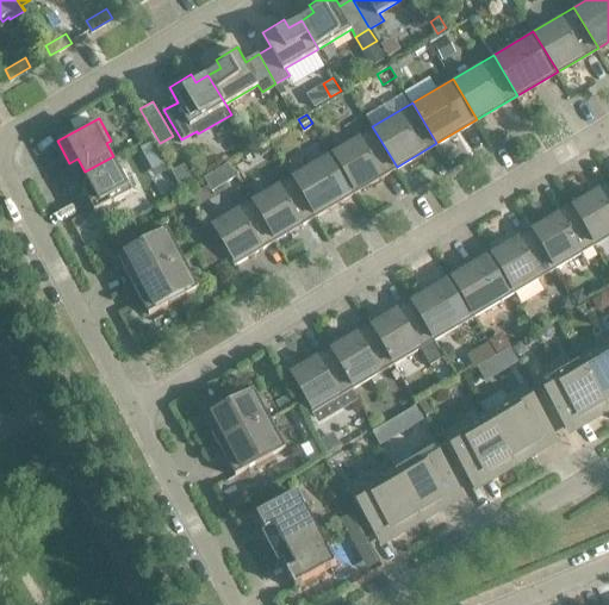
[(144,122),(134,128),(141,141),(153,135),(144,122)]
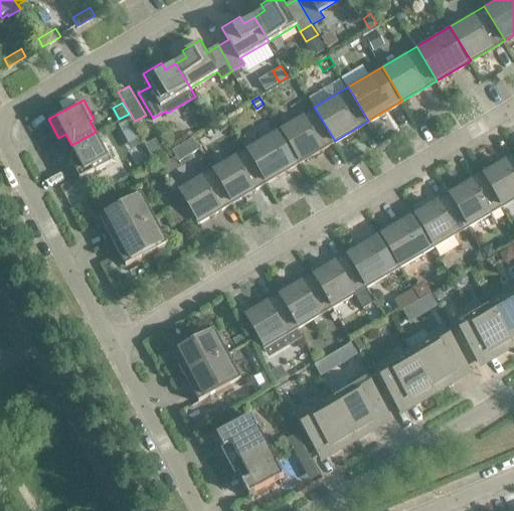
[(335,141),(314,107),(280,127),(301,161),(335,141)]
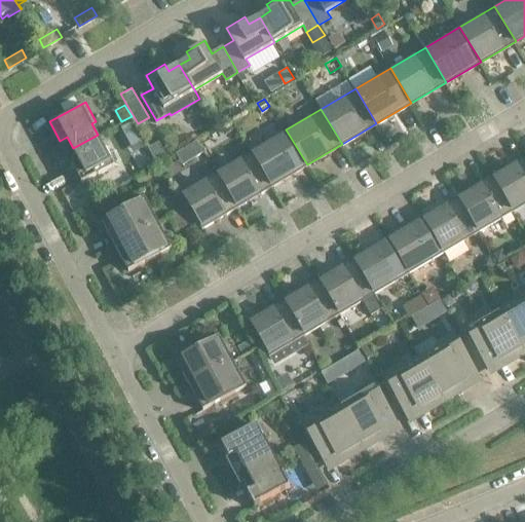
[(136,128),(130,119),(120,125),(125,135),(136,128)]
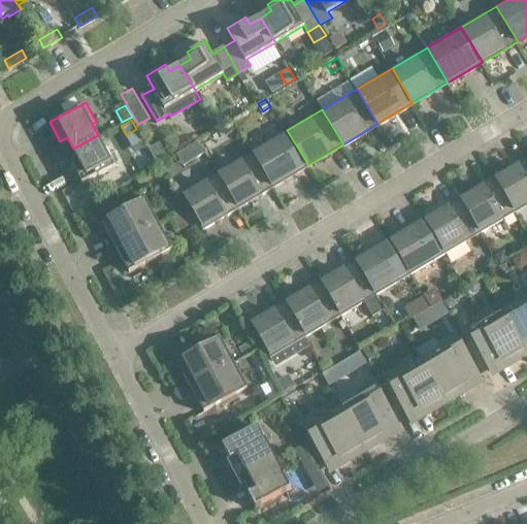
[(223,125),(228,132),(234,128),(230,121),(223,125)]
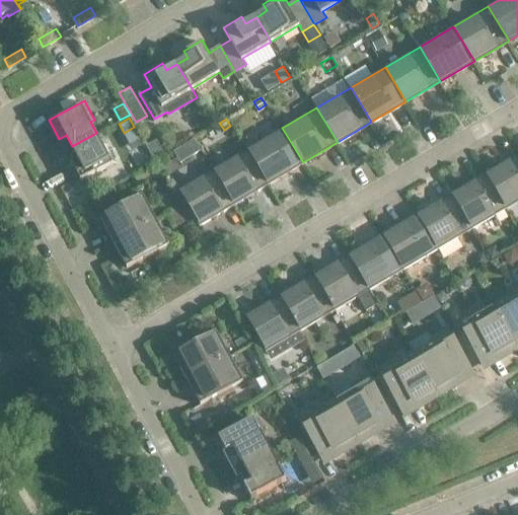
[(303,162),(282,128),(248,148),(269,182),(303,162)]
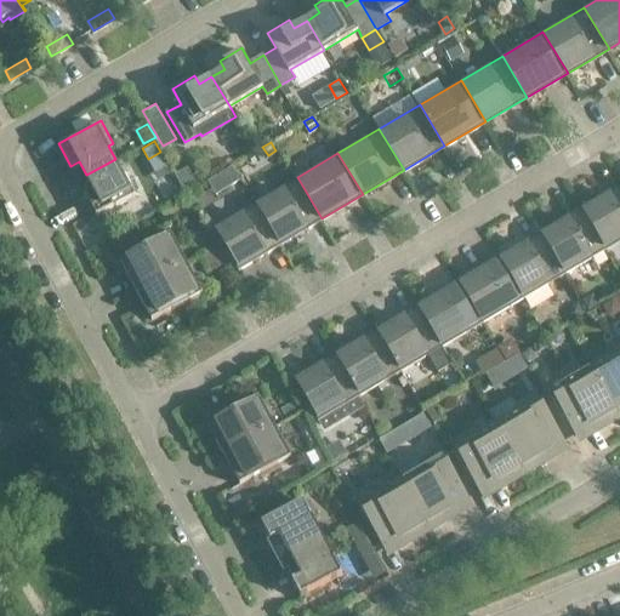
[(121,172),(115,159),(86,175),(94,187),(85,192),(97,215),(140,192),(128,169),(121,172)]
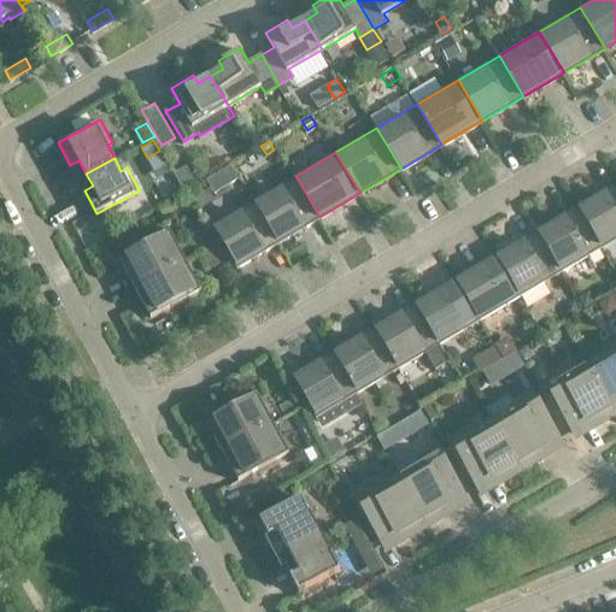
[(229,182),(238,176),(229,163),(221,168),(229,182)]
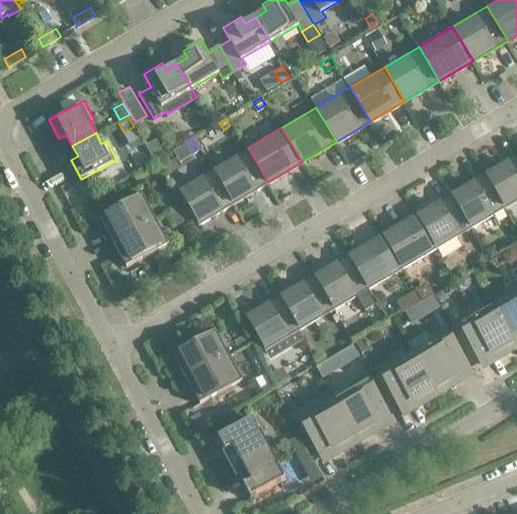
[(268,182),(248,148),(213,168),(234,202),(268,182)]
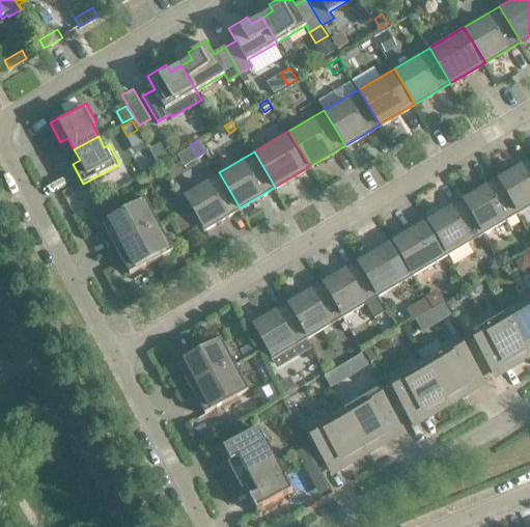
[(529,157),(497,176),(519,212),(529,204),(529,157)]
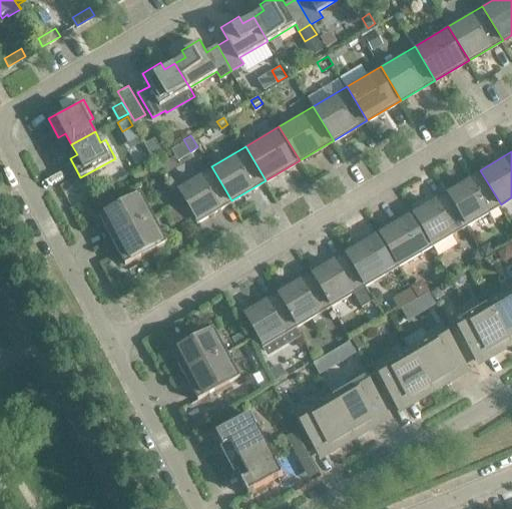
[(231,200),(211,166),(176,187),(197,221),(231,200)]
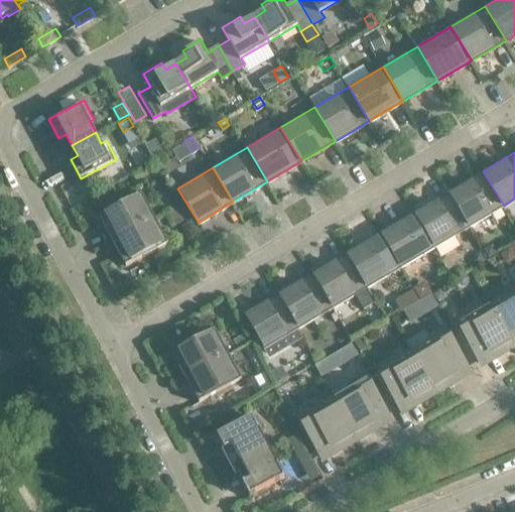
[(504,206),(483,171),(448,192),(470,226),(504,206)]
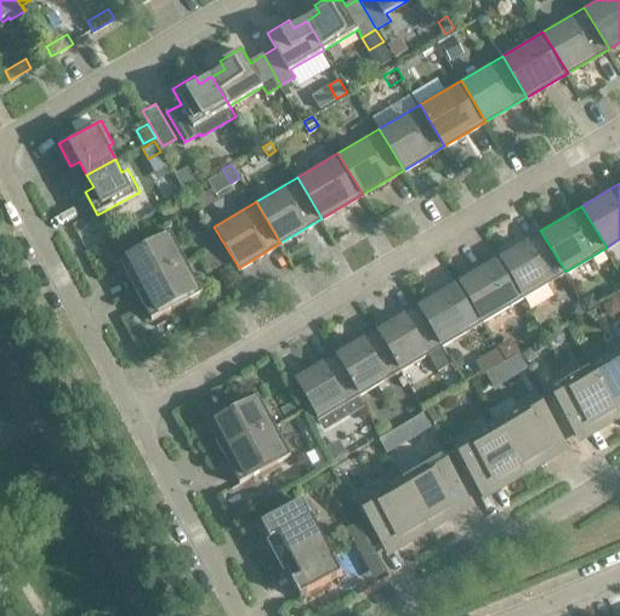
[(120,258),(136,287),(187,260),(171,231),(120,258)]
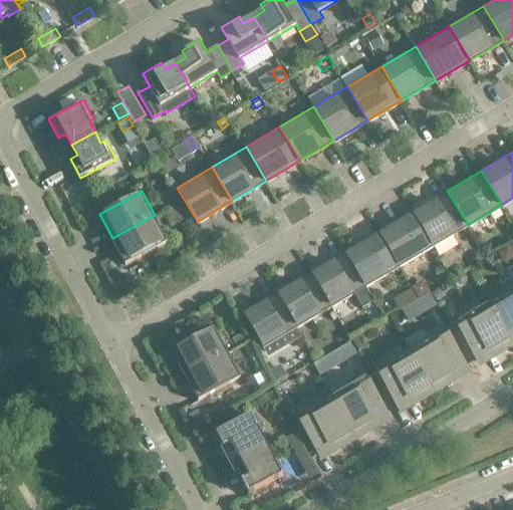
[(468,225),(447,191),(413,211),(434,245),(468,225)]
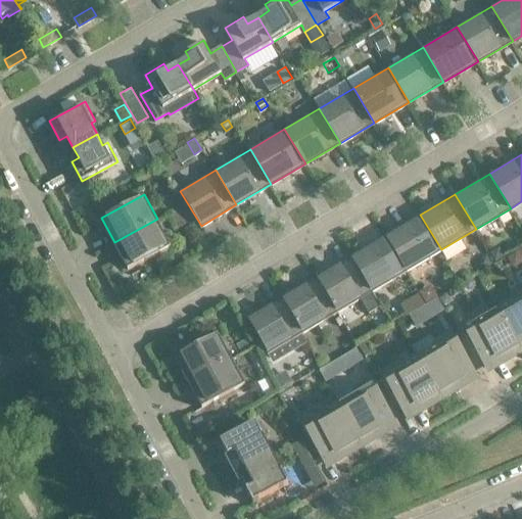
[(177,197),(167,202),(172,210),(181,205),(177,197)]
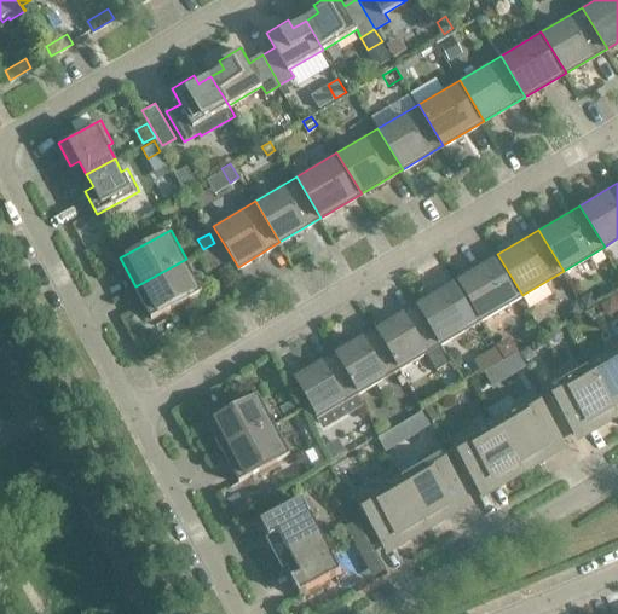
[(225,260),(217,244),(200,254),(208,270),(225,260)]
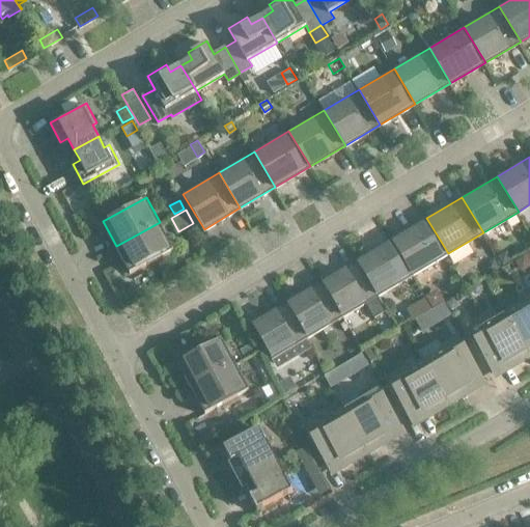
[(448,253),(426,218),(392,239),(413,274),(448,253)]
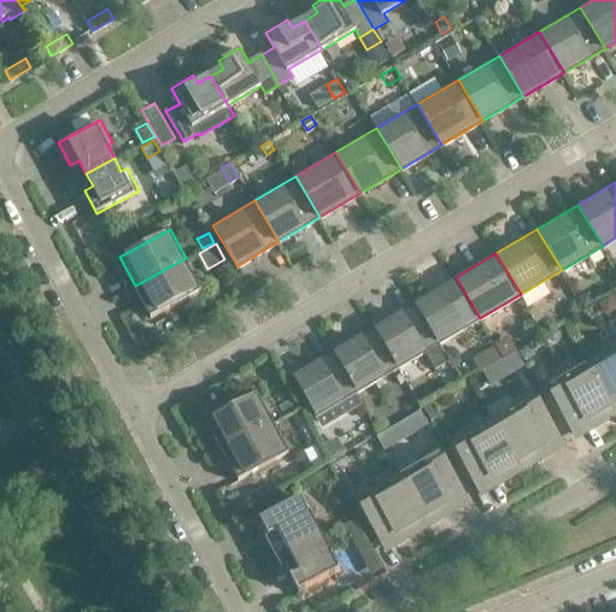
[(201,288),(186,258),(135,286),(151,316),(201,288)]
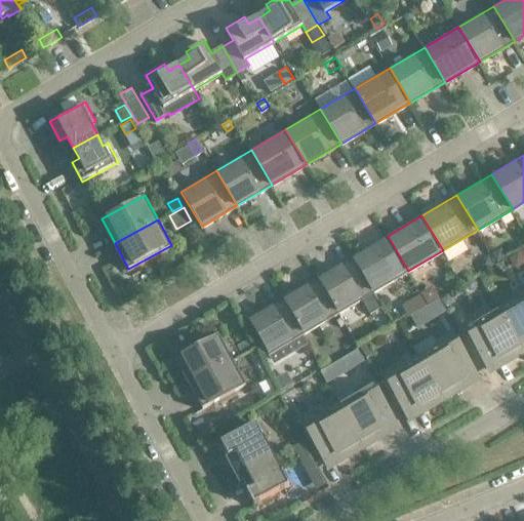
[(408,271),(388,236),(353,256),(373,291),(408,271)]
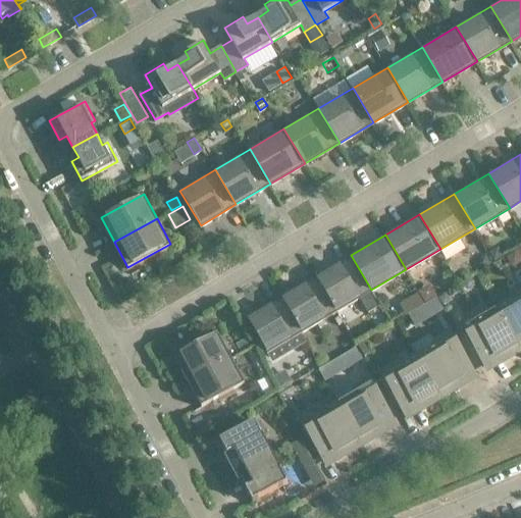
[(501,249),(495,248),(489,251),(495,259),(504,254),(501,249)]
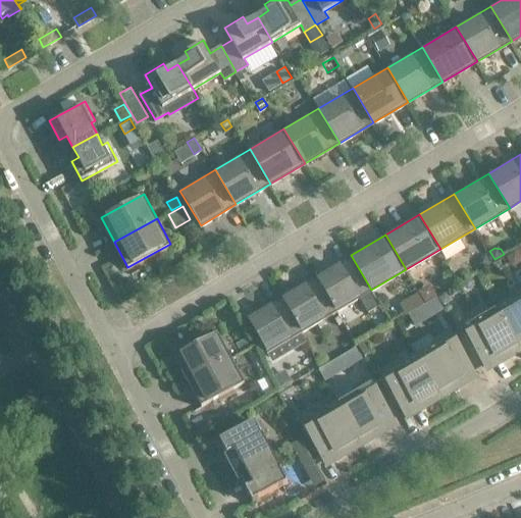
[(520,254),(518,249),(508,255),(514,265),(520,261),(520,254)]
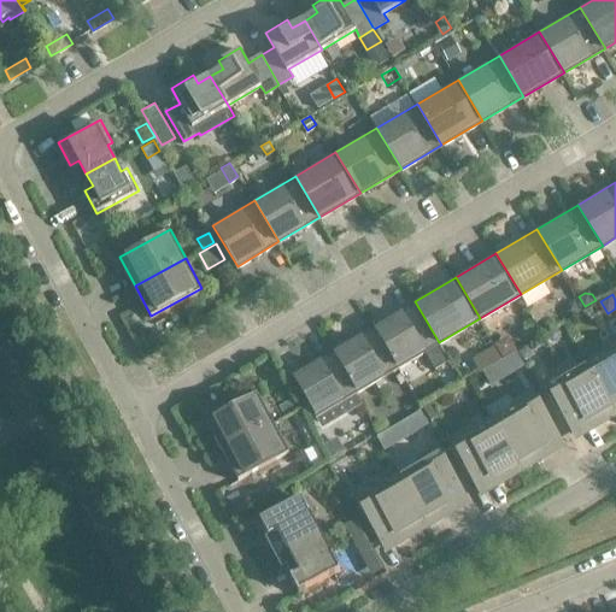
[(575,298),(569,301),(567,309),(570,315),(581,309),(575,298)]
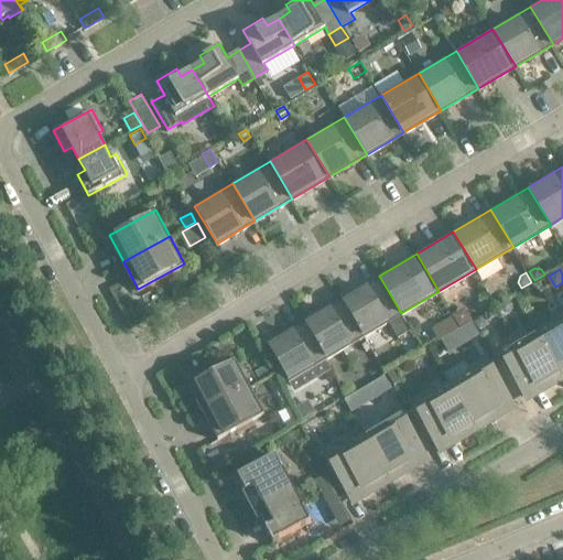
[(411,329),(401,313),(379,276),(342,298),(365,335),(390,320),(399,335),(411,329)]
